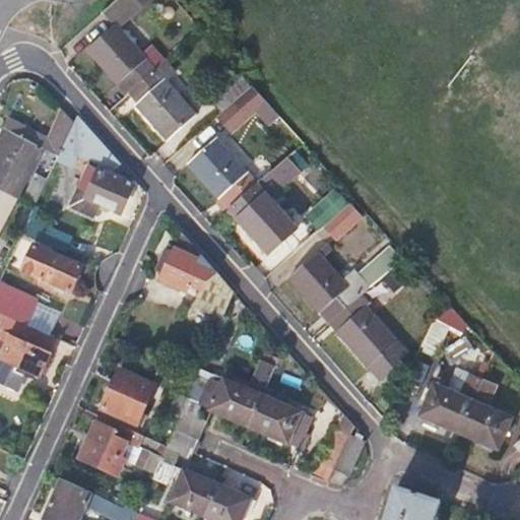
[(150,0),(115,0),(104,10),(120,27),(150,0)]
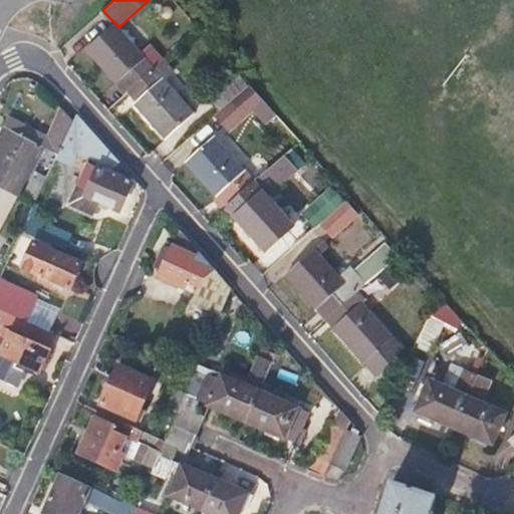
[(129,90),(163,59),(154,49),(144,58),(112,24),(85,48),(116,82),(118,79),(129,90)]
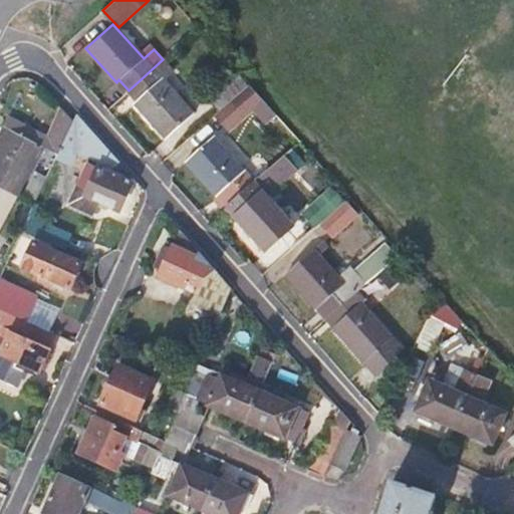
[(254,45),(250,40),(243,47),(247,52),(254,45)]
